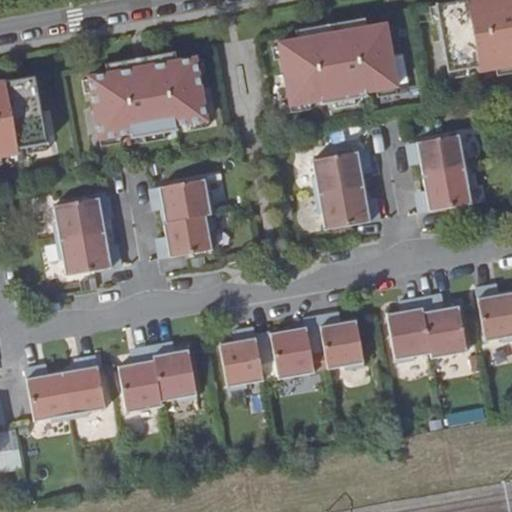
[(511,0),(469,0),(436,6),(447,72),(468,69),(477,67),(478,72),(492,69),(511,65),(511,0)]
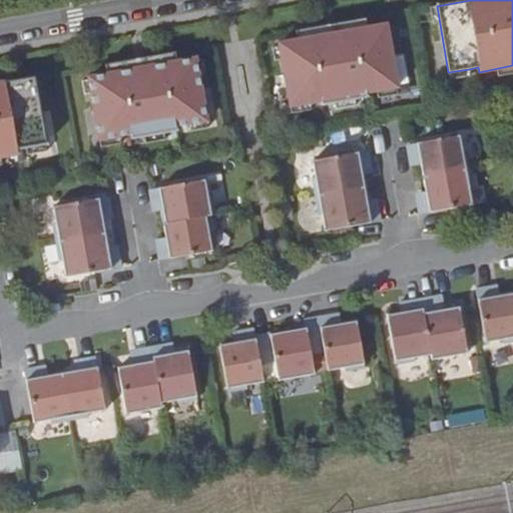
[(437,6),(430,7),(433,23),(439,22),(437,6)]
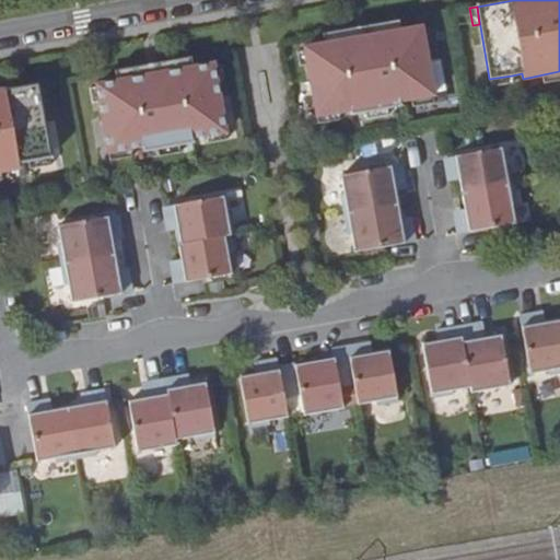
[(399,21),(388,22),(391,33),(401,31),(399,21)]
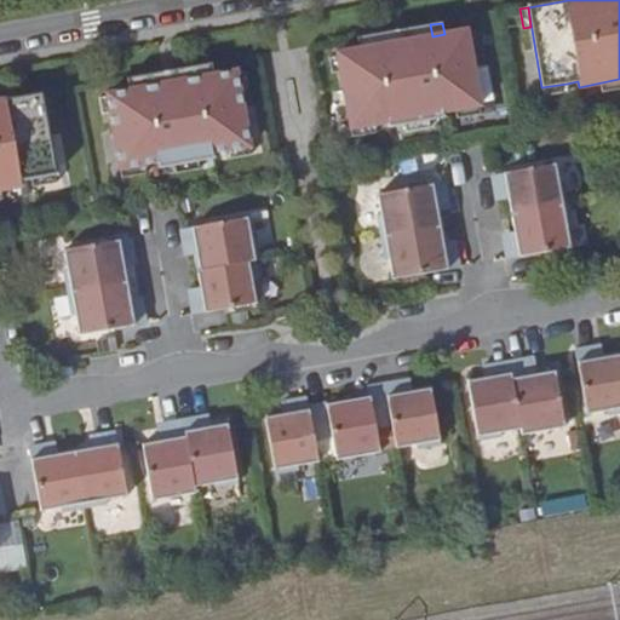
[(360,50),(338,53),(351,128),(388,121),(389,126),(403,124),(428,120),(443,118),(442,113),(455,110),(480,105),(466,30),(445,34),(432,36),(430,24),(411,28),(413,40),(391,44),(389,32),(369,35),(372,47),(360,50)]
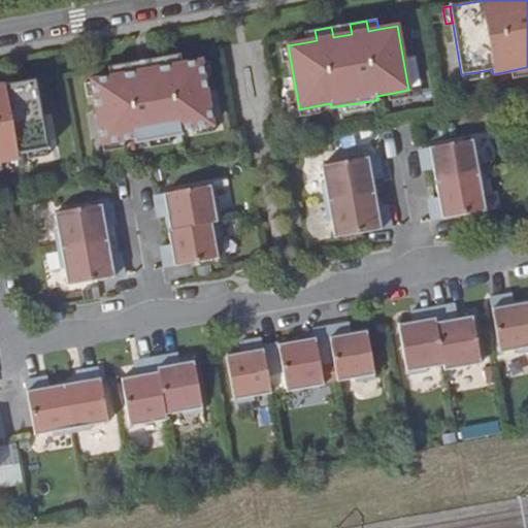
[(350,24),(331,27),(333,37),(352,34),(350,24)]
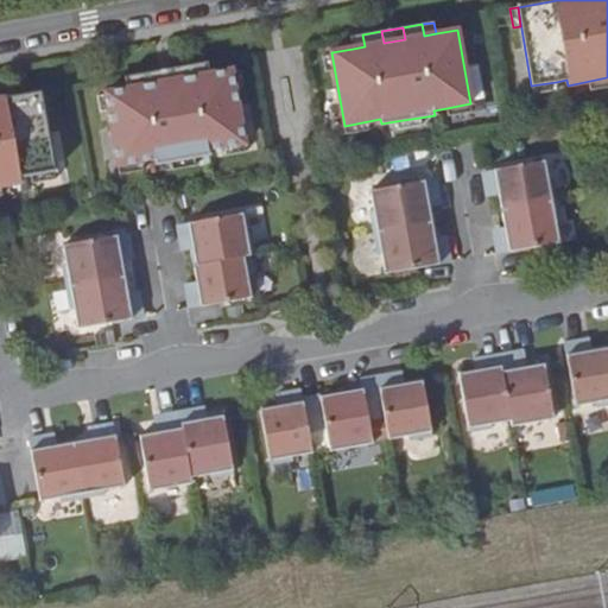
[(362,35),(350,37),(353,49),(365,46),(362,35)]
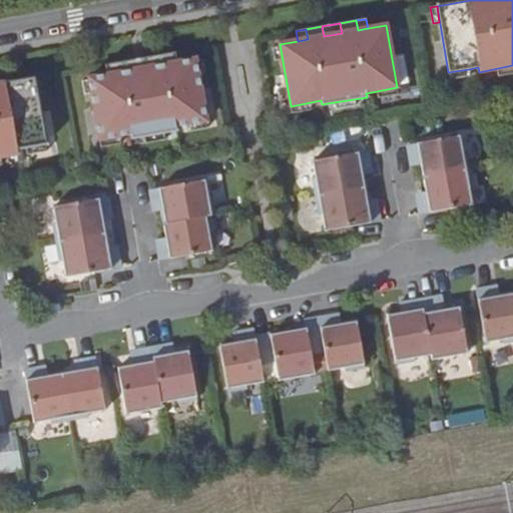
[(175,53),(166,54),(167,64),(177,63),(175,53)]
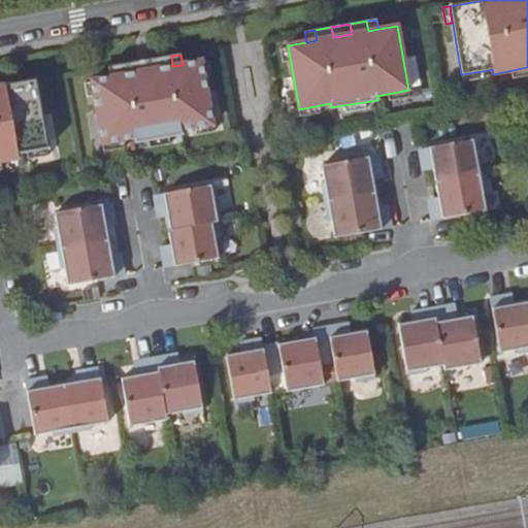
[(110,77),(92,80),(103,144),(134,138),(135,143),(149,140),(169,137),(182,134),(182,131),(193,128),(212,125),(201,61),(183,65),(172,66),(171,56),(154,59),(156,69),(137,72),(135,62),(119,65),(121,75),(110,77)]
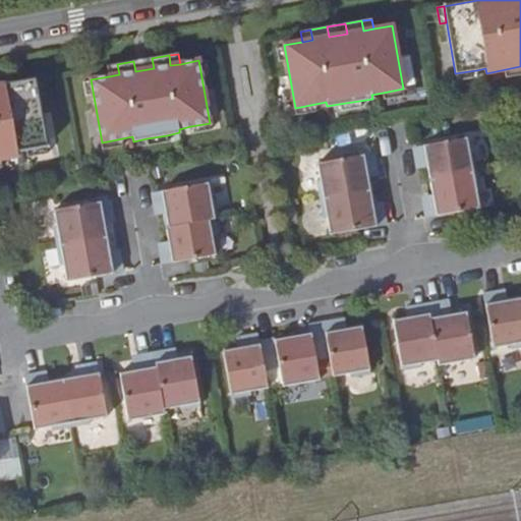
[(152,58),(133,61),(135,71),(154,68),(152,58)]
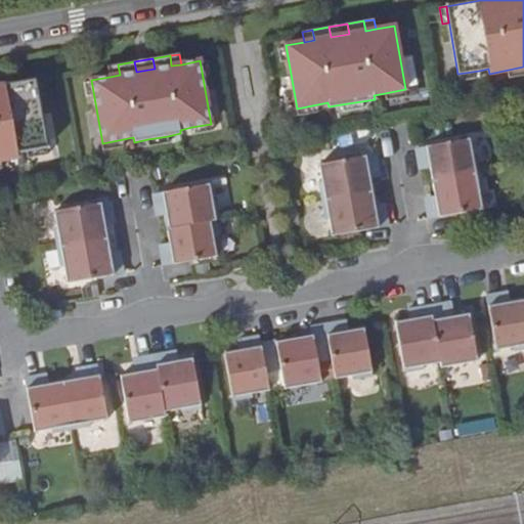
[(118,64),(107,67),(110,77),(120,75),(118,64)]
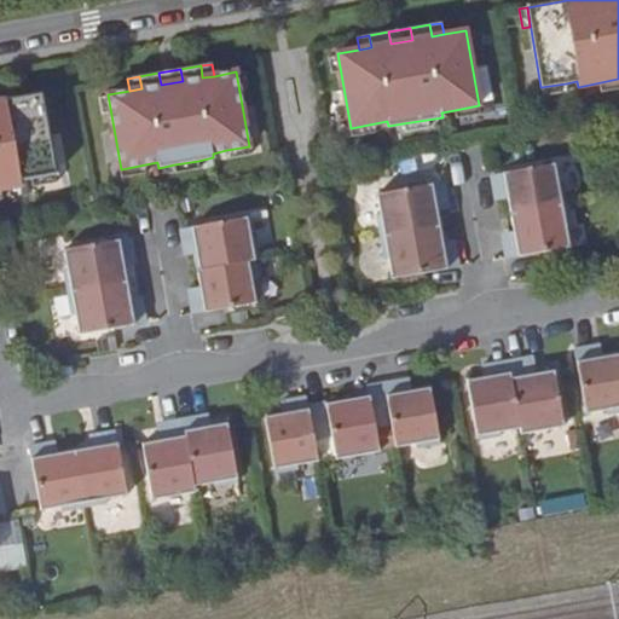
[(618,79),(595,84),(597,93),(618,88),(618,79)]
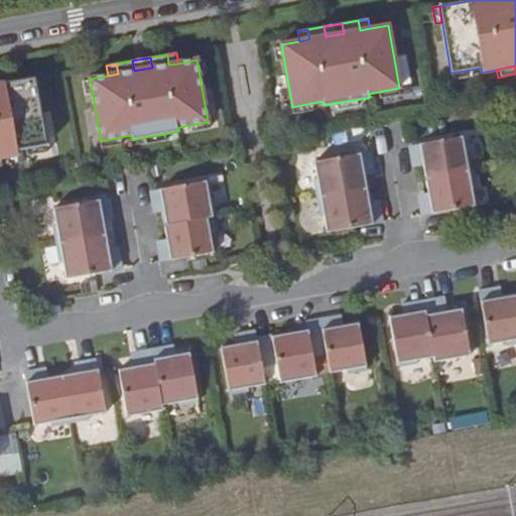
[(473,76),(472,70),(450,73),(452,80),(473,76)]
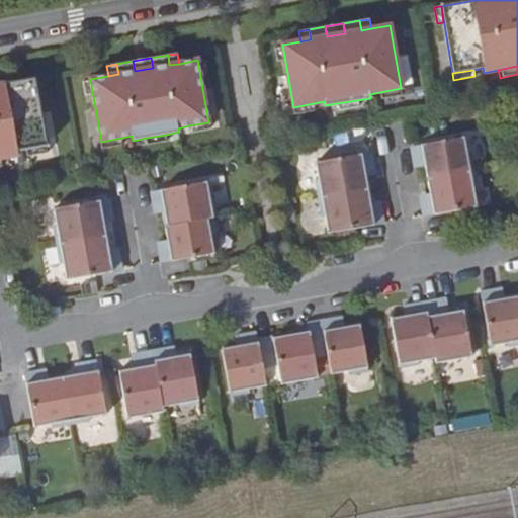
[(41,78),(34,79),(37,95),(45,94),(41,78)]
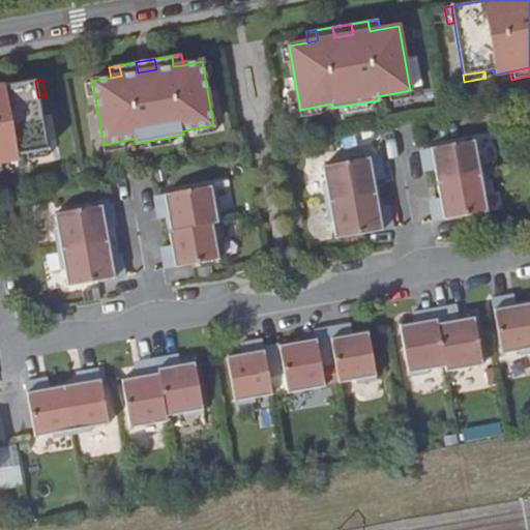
[(0,163),(1,163),(19,159),(18,154),(27,152),(48,149),(38,97),(35,81),(0,86),(0,163)]
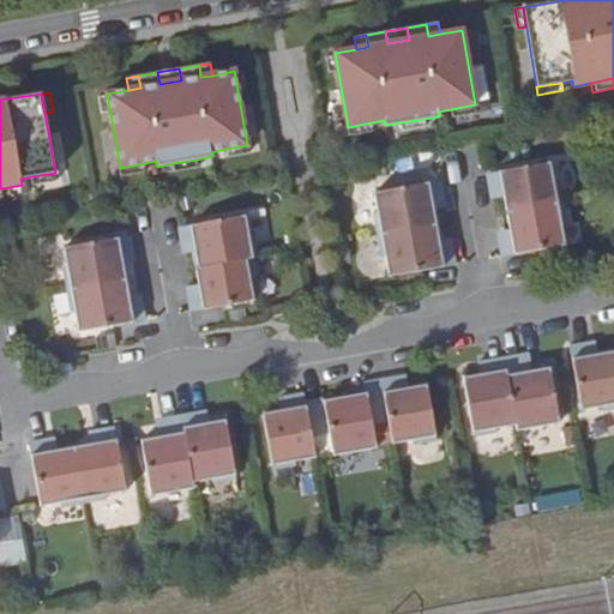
[(475,104),(451,109),(453,118),(476,113),(475,104)]
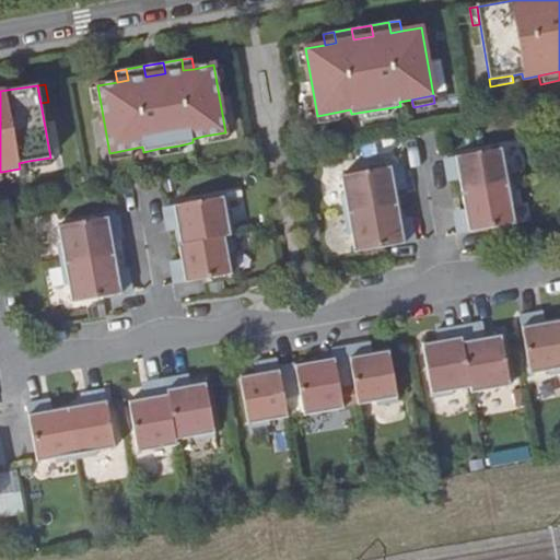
[(386,108),(364,112),(366,119),(387,116),(386,108)]
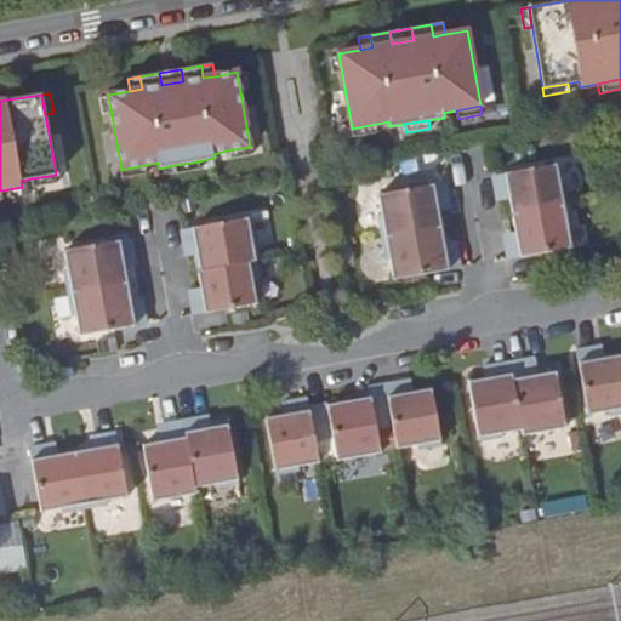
[(375,125),(352,129),(353,137),(377,134),(375,125)]
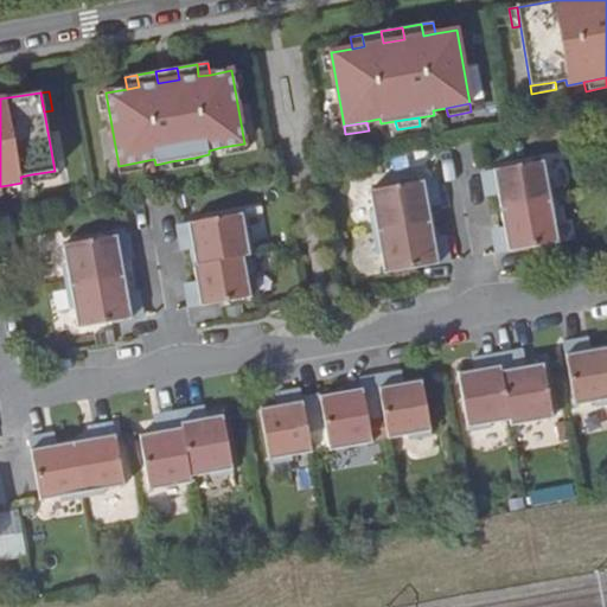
[(244,144),(222,147),(223,157),(247,152),(244,144)]
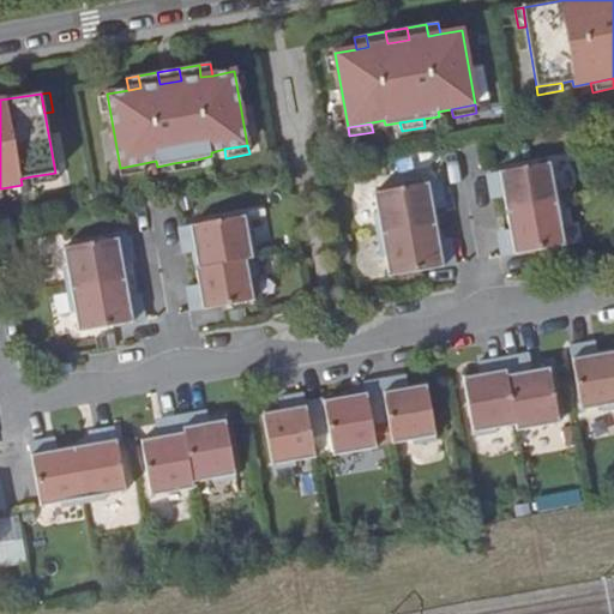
[(197,160),(173,163),(174,172),(198,168),(197,160)]
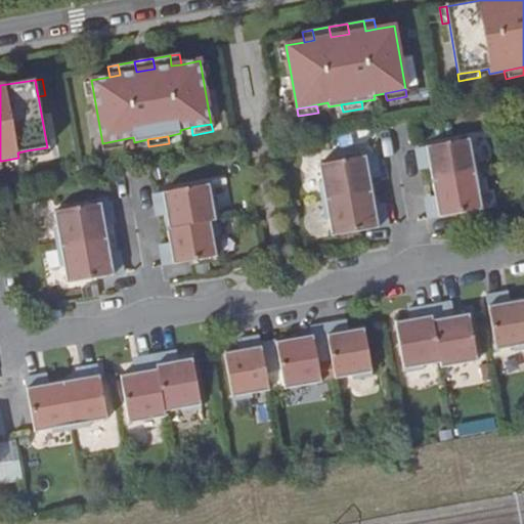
[(123,139),(102,143),(103,150),(124,147),(123,139)]
